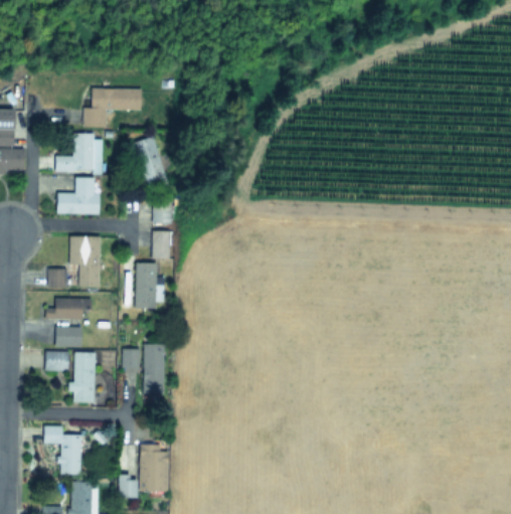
[(107,127),(107,110),(142,111),(142,89),(92,89),(92,108),(83,108),(83,127),(107,127)]
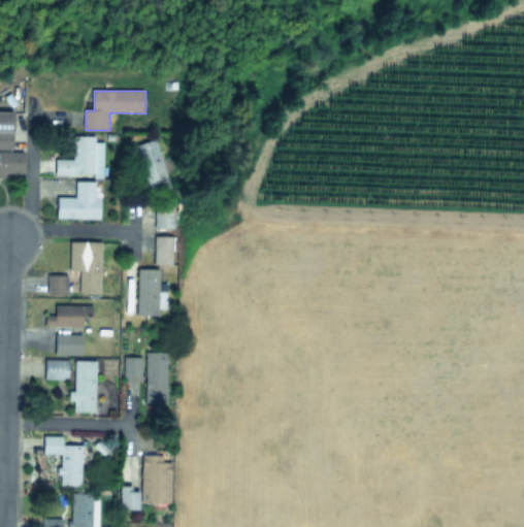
[(0,175),(25,176),(25,152),(14,152),(15,112),(0,111),(0,175)]
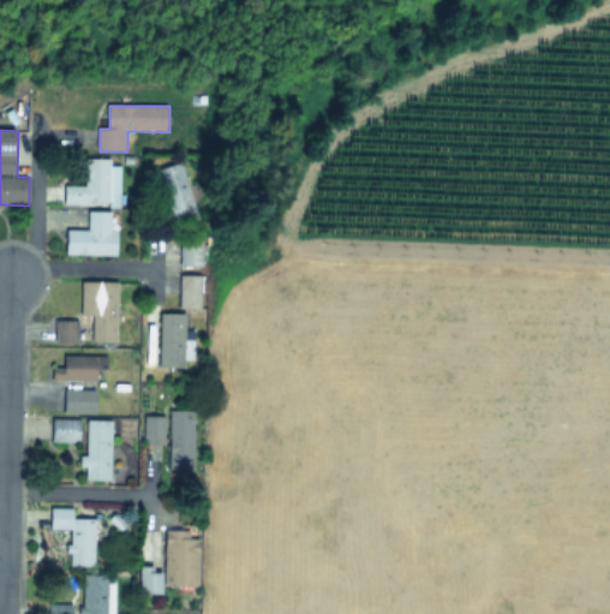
[(114,204),(113,160),(85,160),(85,185),(66,186),(66,206),(114,204)]
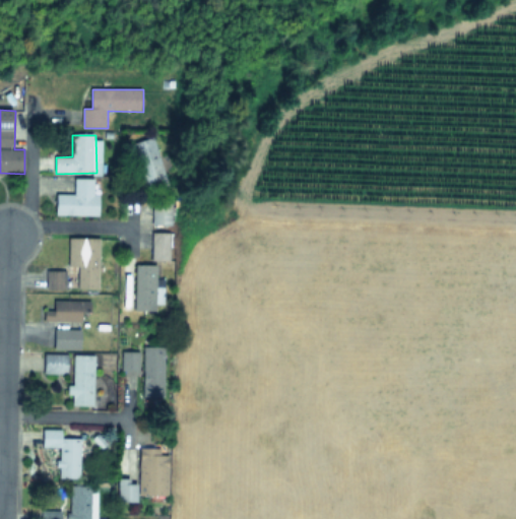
[(134,143),(148,189),(170,183),(155,137),(134,143)]
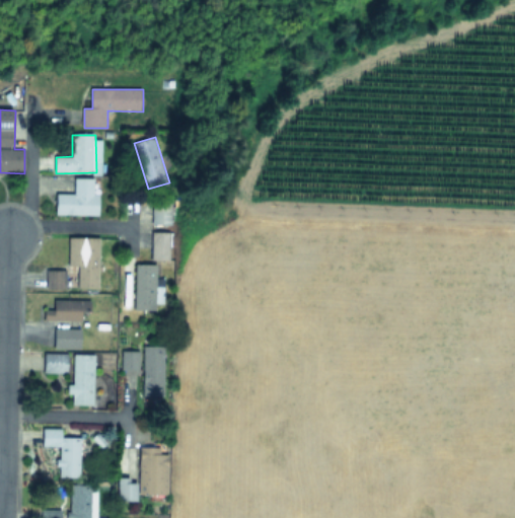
[(57,194),(57,216),(99,216),(99,178),(76,178),(76,194),(57,194)]
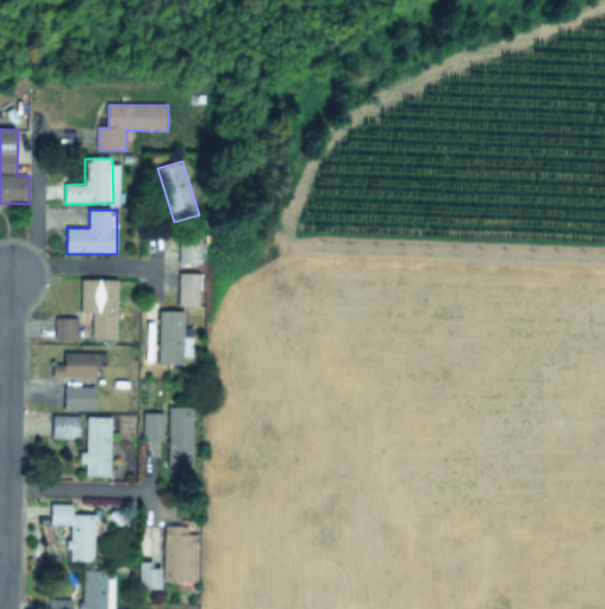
[(181,237),(181,266),(206,266),(206,237),(181,237)]
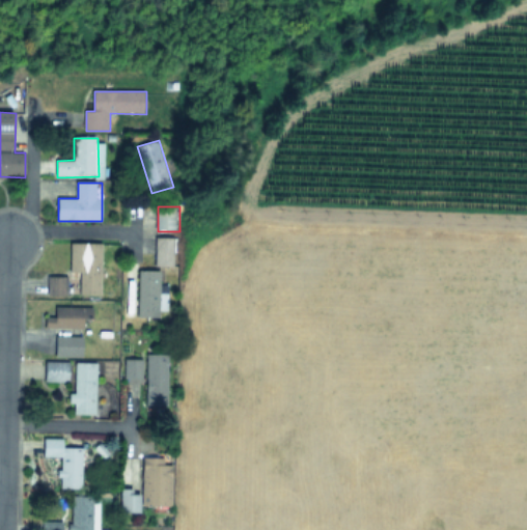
[(177,238),(158,238),(158,268),(177,268),(177,238)]
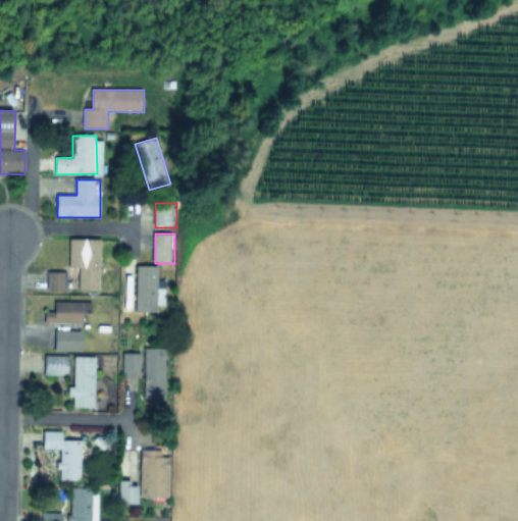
[(81,269),(81,292),(102,292),(102,240),(71,240),(71,269),(81,269)]
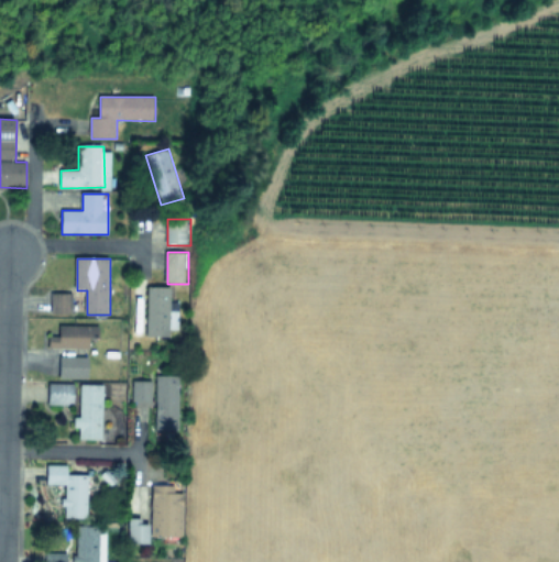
[(171,337),(171,287),(149,287),(149,337),(171,337)]
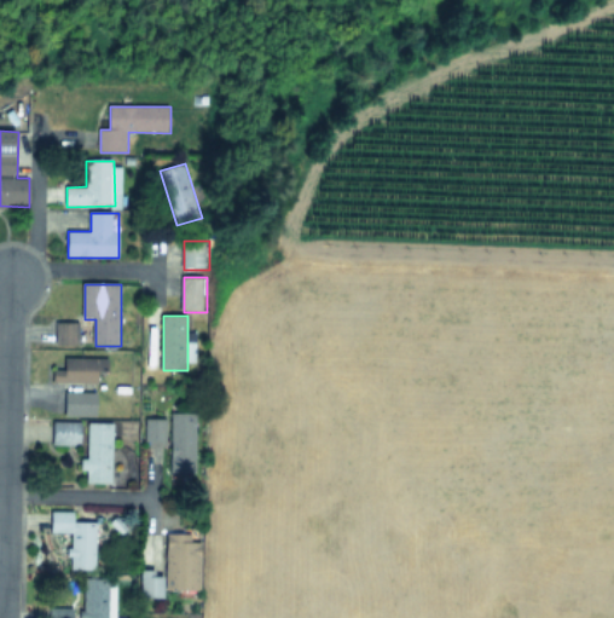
[(81,346),(81,323),(58,323),(58,346),(81,346)]
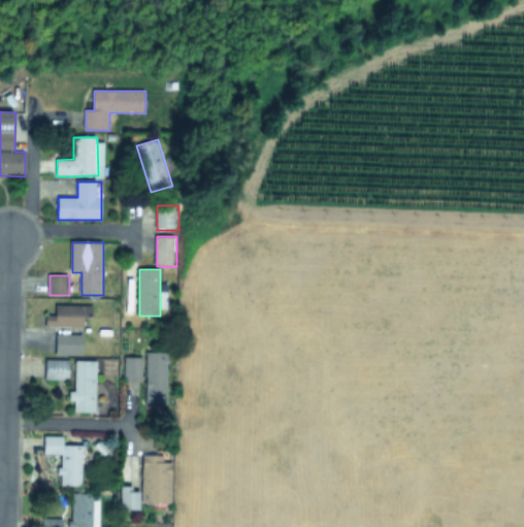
[(46,326),(85,326),(85,318),(93,318),(93,306),(56,306),(56,315),(46,315),(46,326)]
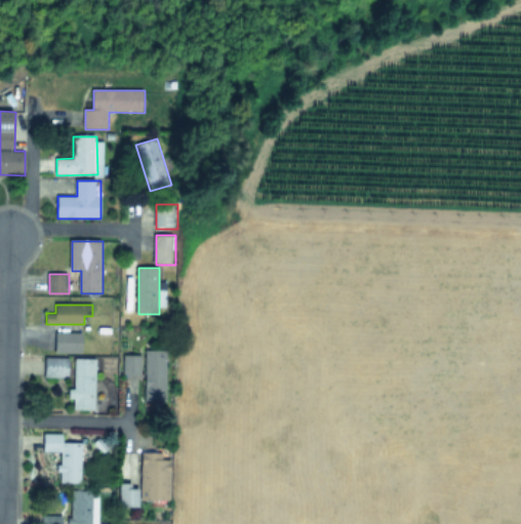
[(83,332),(56,332),(56,352),(83,352),(83,332)]
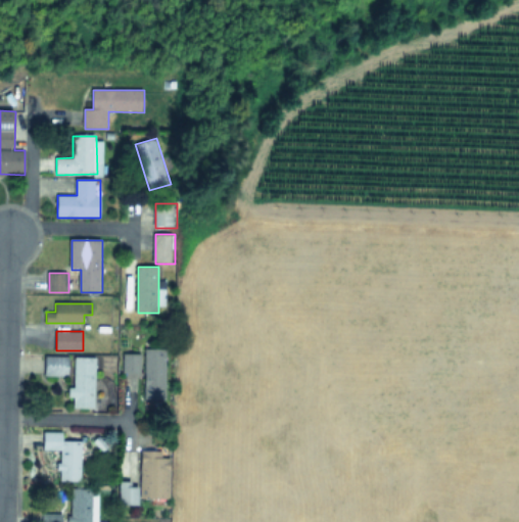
[(167,399),(167,348),(146,348),(146,399),(167,399)]
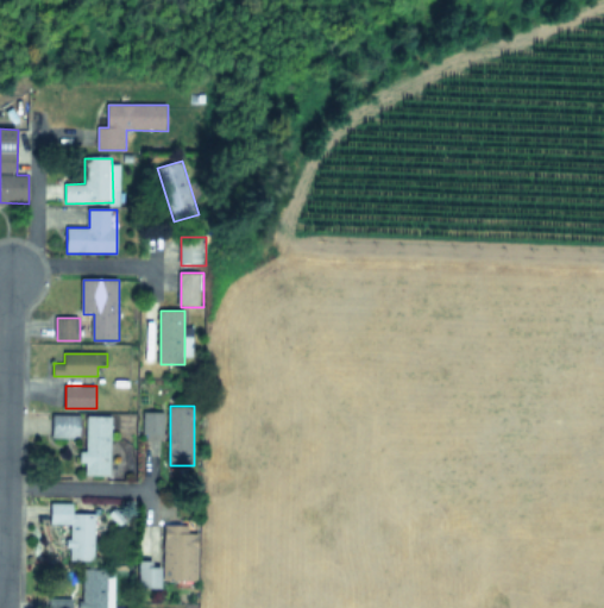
[(164,433),(164,412),(145,412),(145,433),(164,433)]
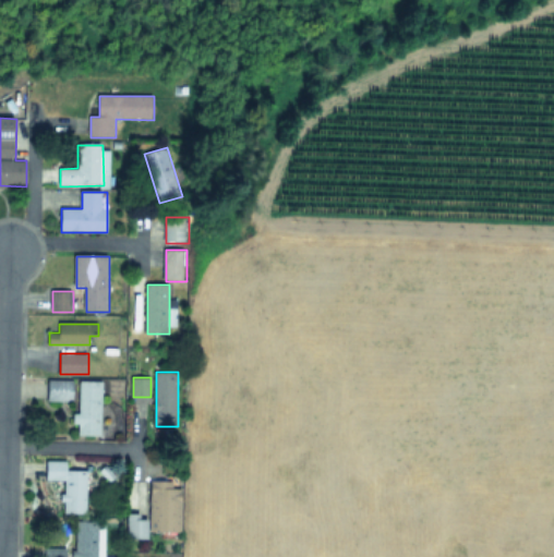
[(74,379),(49,379),(49,401),(74,401),(74,379)]
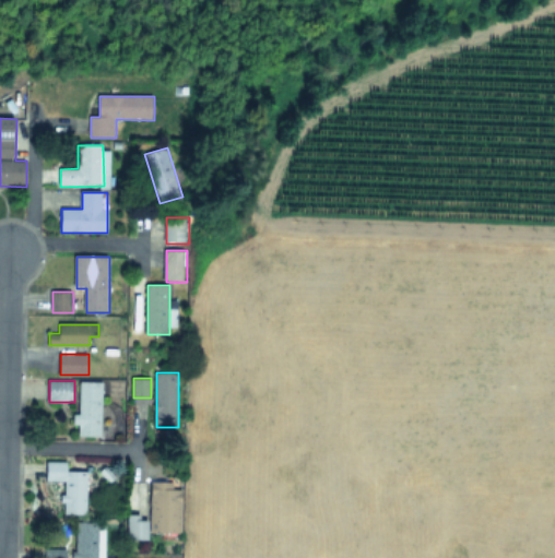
[(80,382),(80,436),(103,436),(103,382),(80,382)]
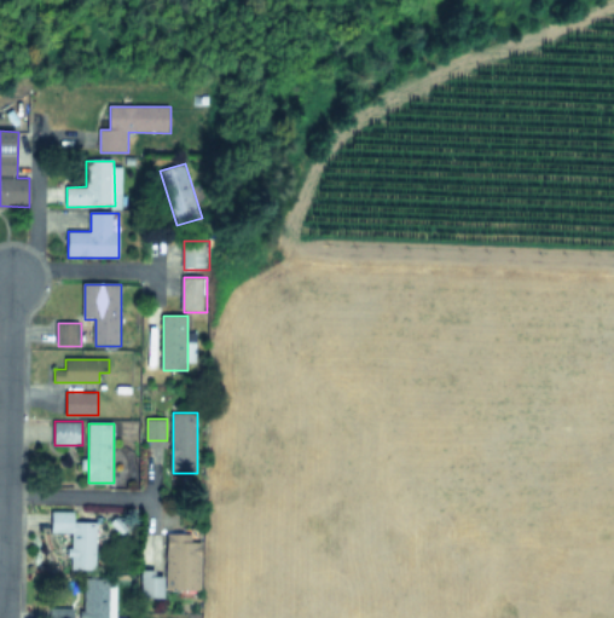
[(98,523),(75,523),(75,512),(52,512),(52,533),(73,533),(73,570),(98,570),(98,523)]
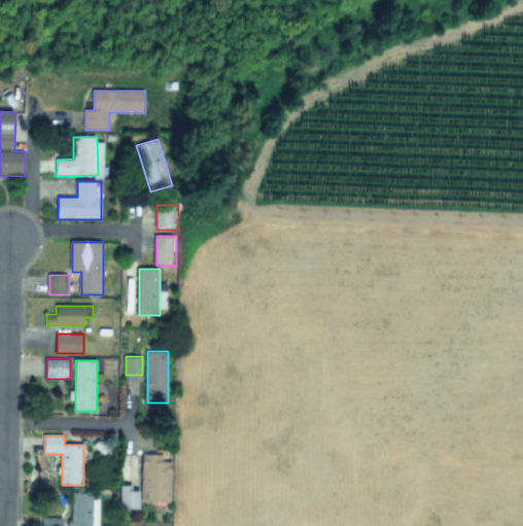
[(173,503),(173,454),(143,454),(143,503),(173,503)]
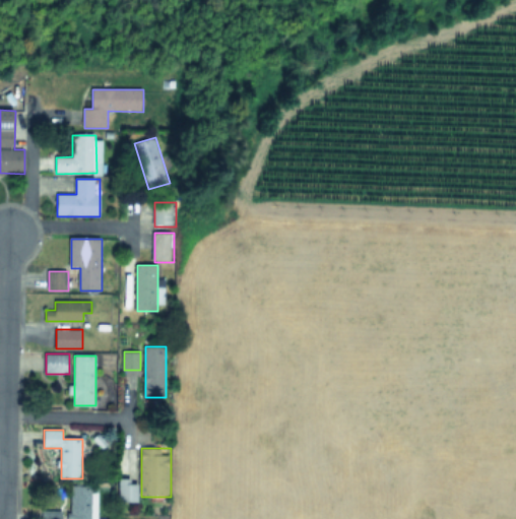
[(97,518),(97,487),(71,487),(71,518),(97,518)]
